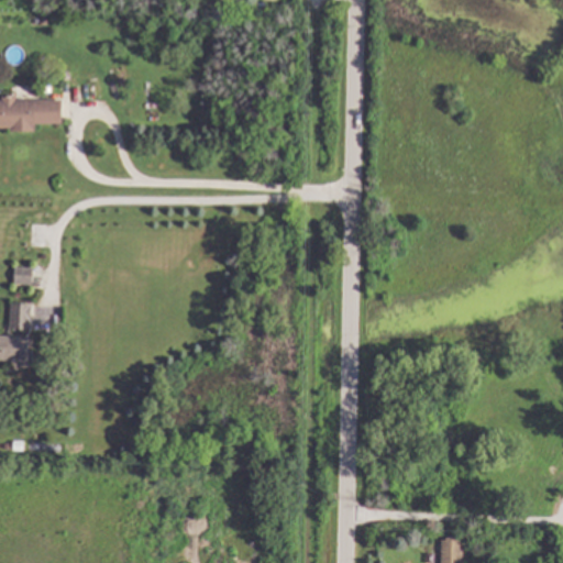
[(53,83),(53,92),(44,92),(45,83),(53,83)]
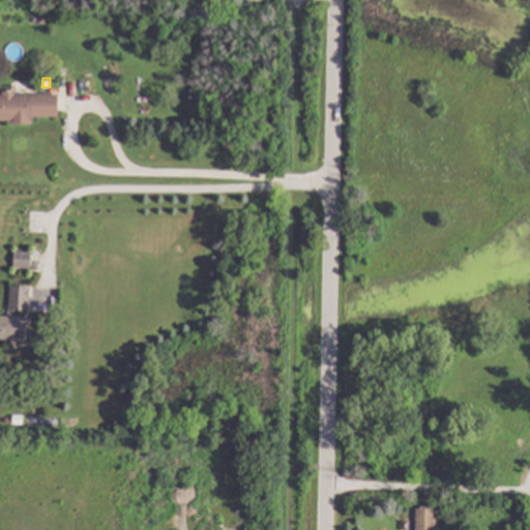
[(17,94),(59,92),(60,115),(34,116),(34,123),(12,124),(12,120),(0,120),(0,94),(3,94),(3,90),(17,89),(17,94)]
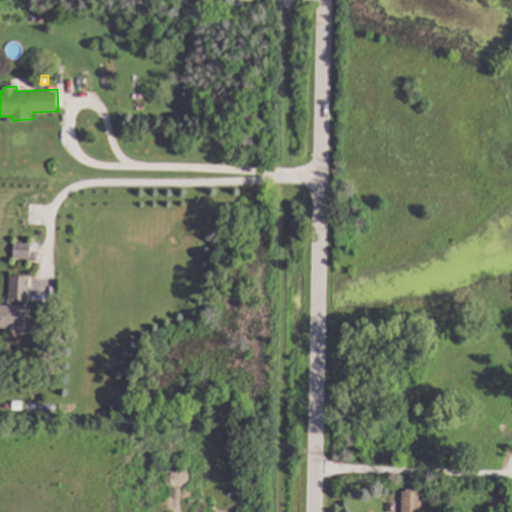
[(32,243),(31,258),(14,257),(15,242),(32,243)]
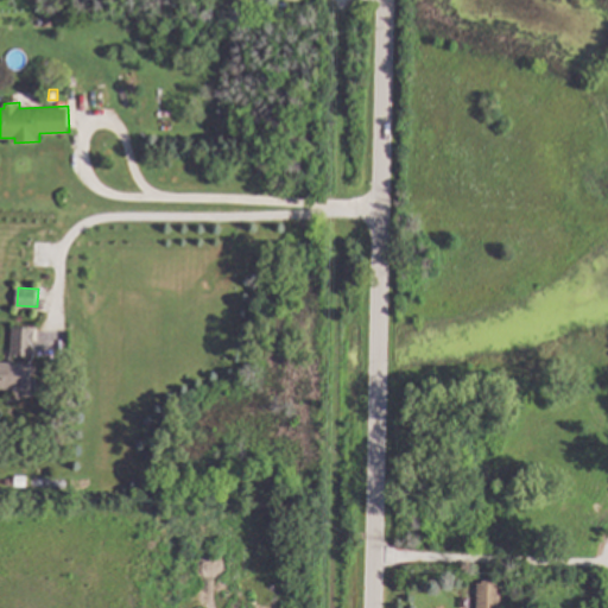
[(36,355),(13,355),(14,327),(36,327),(36,355)]
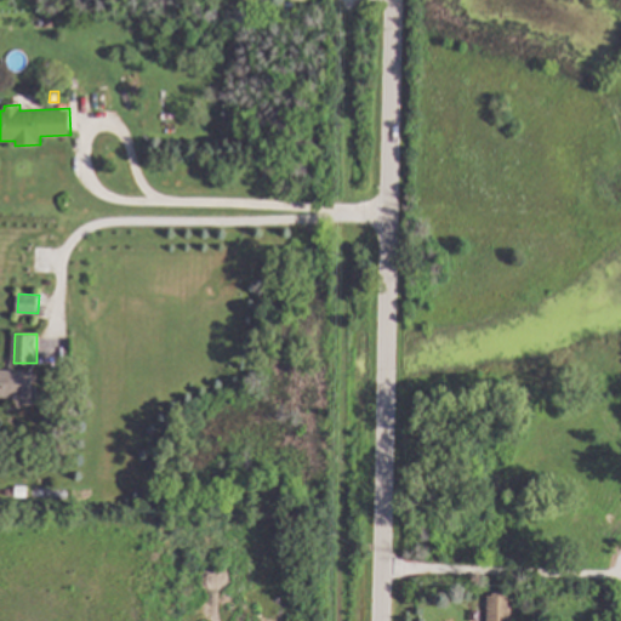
[(0,368),(34,370),(33,398),(0,396),(0,368)]
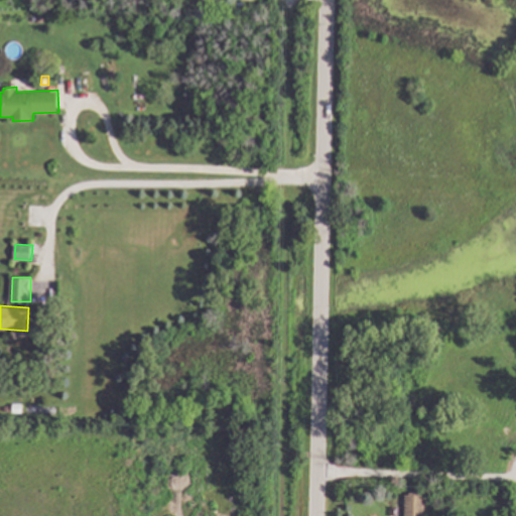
[(23,403),(23,412),(13,411),(13,403),(23,403)]
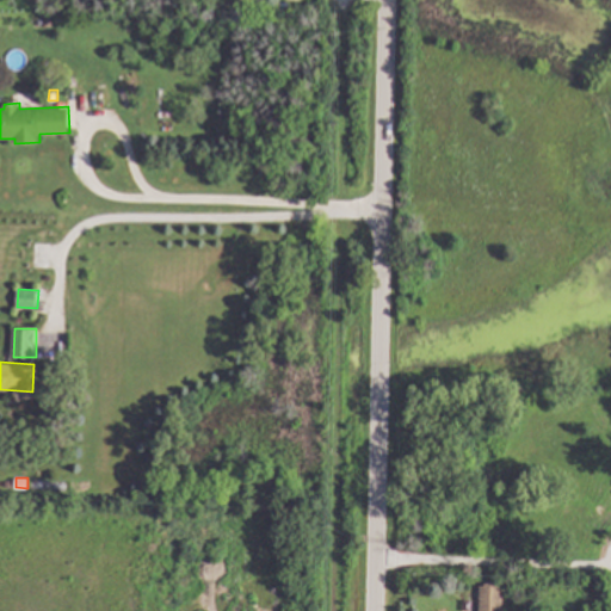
[(506,586),(505,610),(479,610),(480,586),(506,586)]
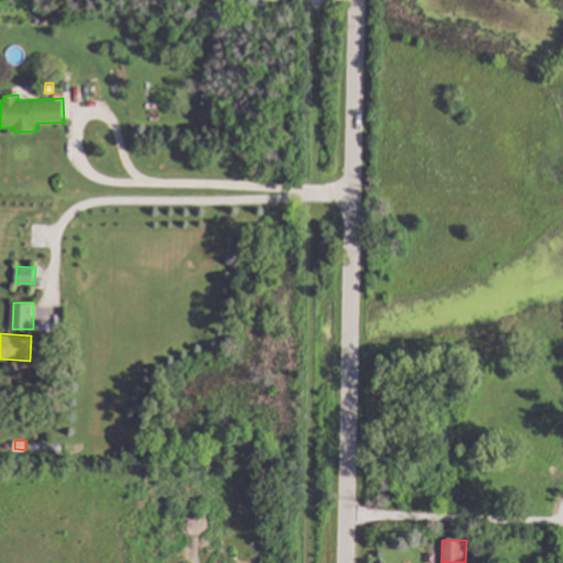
All buildings are outlined.
